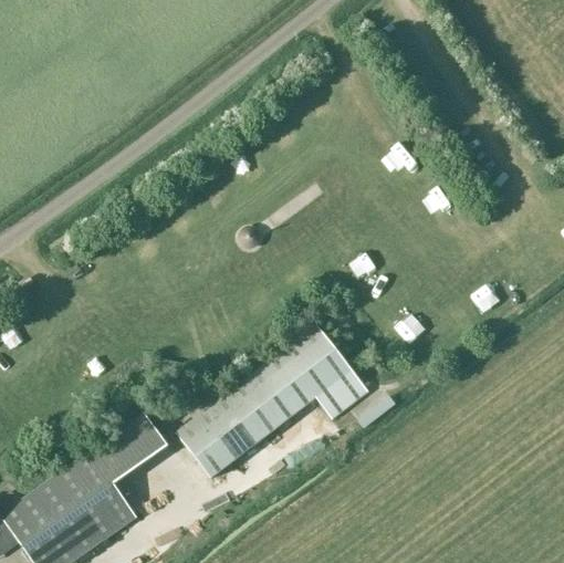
[(242,150),(223,170),(236,183),(254,163),(242,150)]
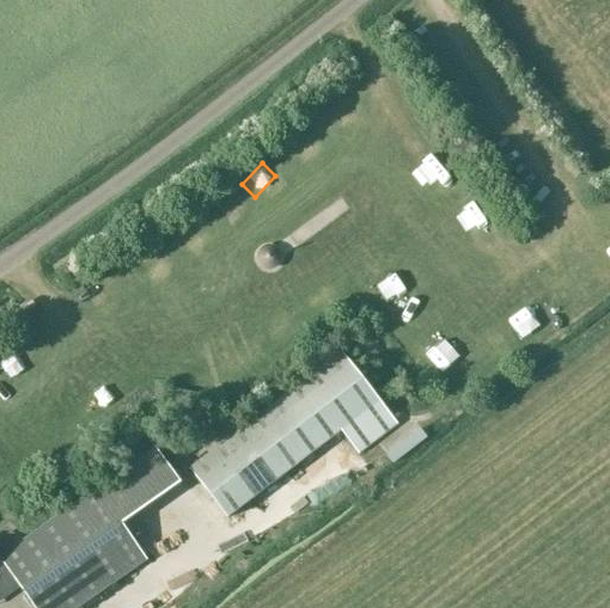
[(361,452),(400,422),(345,350),(193,468),(230,516),(343,429),(361,452)]
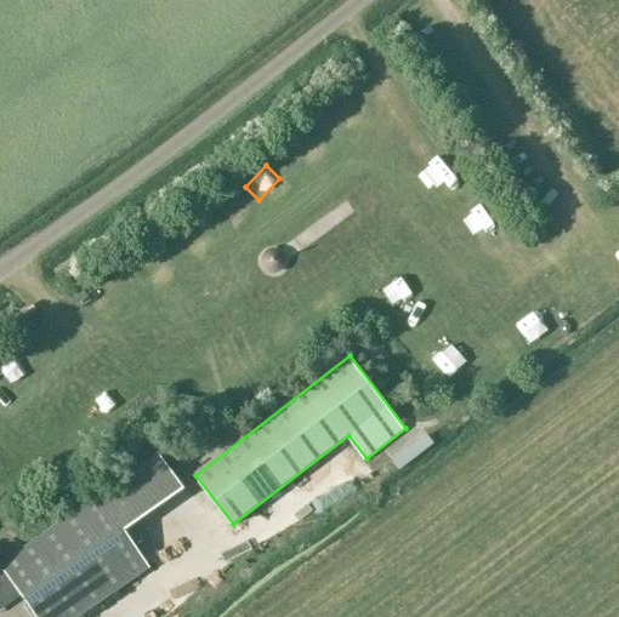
[(388,446),(398,461),(432,439),(424,426),(388,446)]
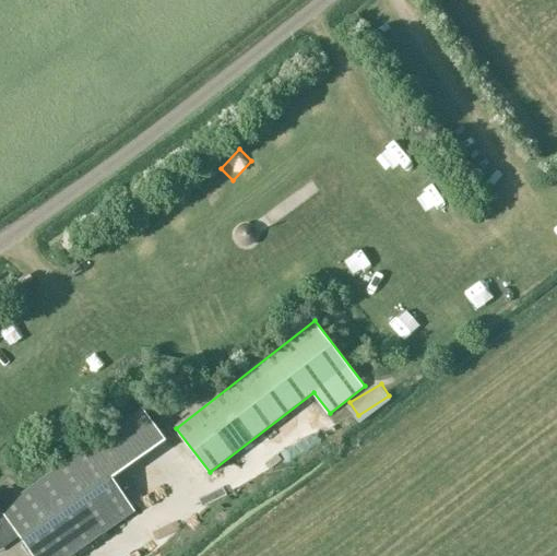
[(0,518),(6,515),(35,555),(69,555),(135,510),(90,445),(1,507),(0,505),(0,518)]
